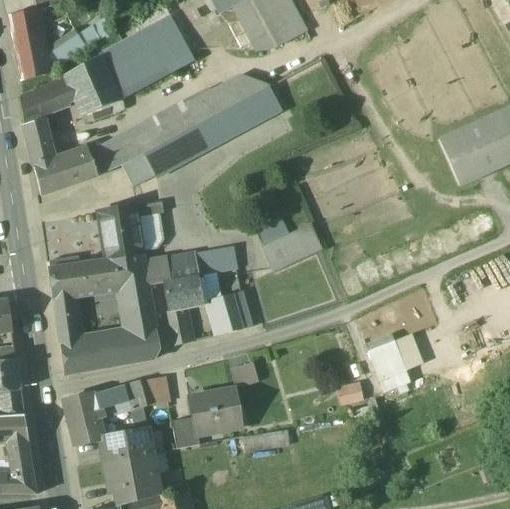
[(36,0),(38,8),(69,1),(69,0),(36,0)]
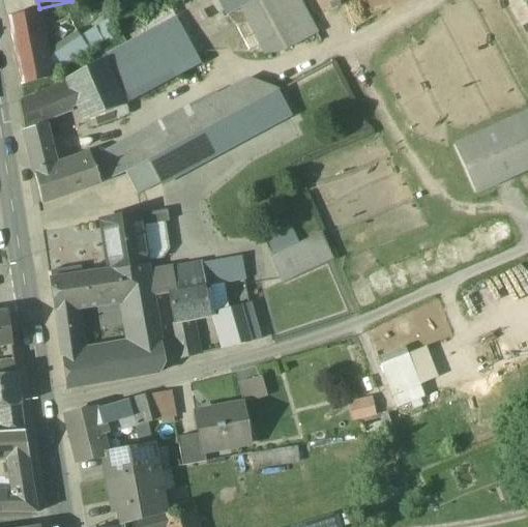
[(226,0),(232,10),(244,3),(267,49),(286,46),(316,29),(301,0),(226,0)]
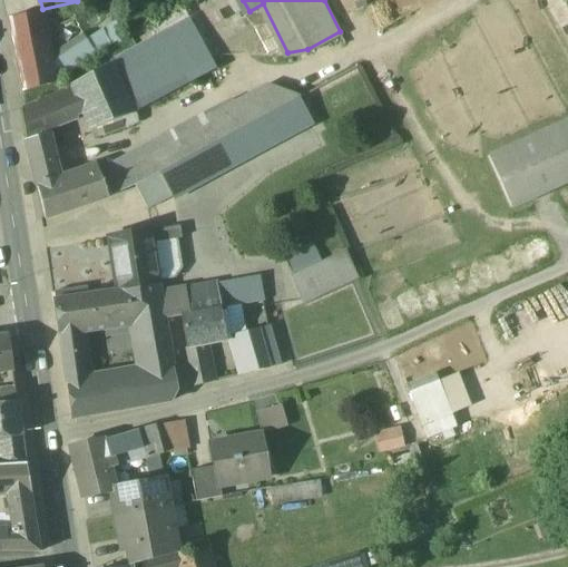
[(184,11),(155,29),(159,39),(193,21),(184,11)]
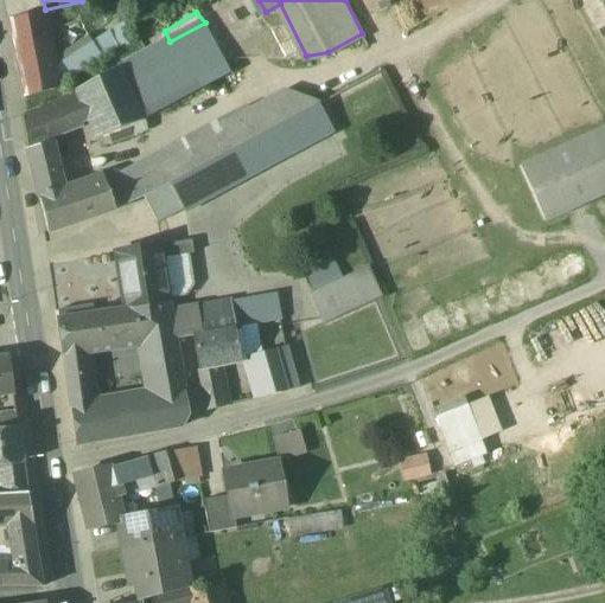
[(51,13),(11,21),(19,61),(17,61),(18,66),(20,66),(26,95),(65,82),(62,63),(55,33),(51,13)]
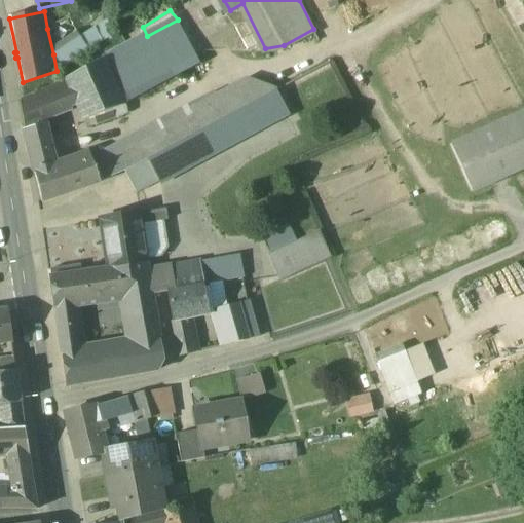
[(178,20),(106,59),(124,101),(126,106),(200,64),(178,20)]
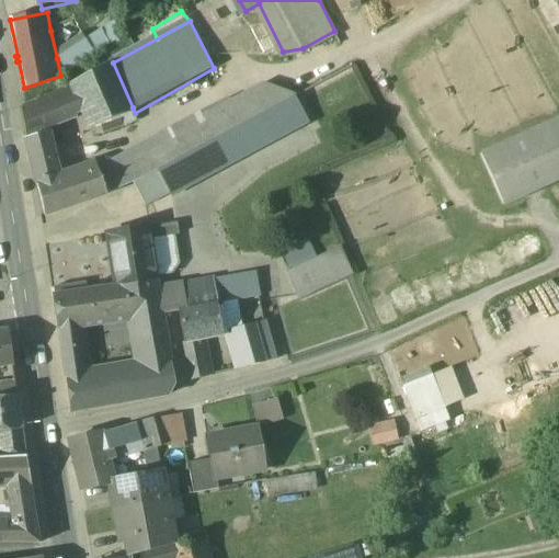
[(115,22),(57,58),(60,76),(113,43),(126,35),(115,22)]
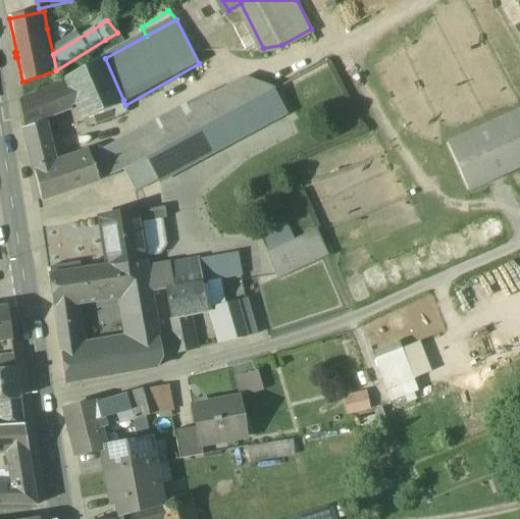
[(104,56),(66,75),(67,78),(80,101),(88,112),(103,107),(123,100),(105,58),(104,56)]
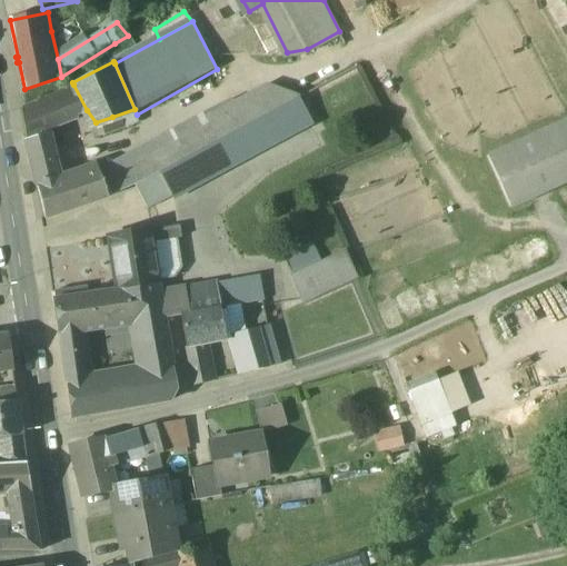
[(73,85),(22,107),(27,135),(45,127),(87,110),(73,85)]
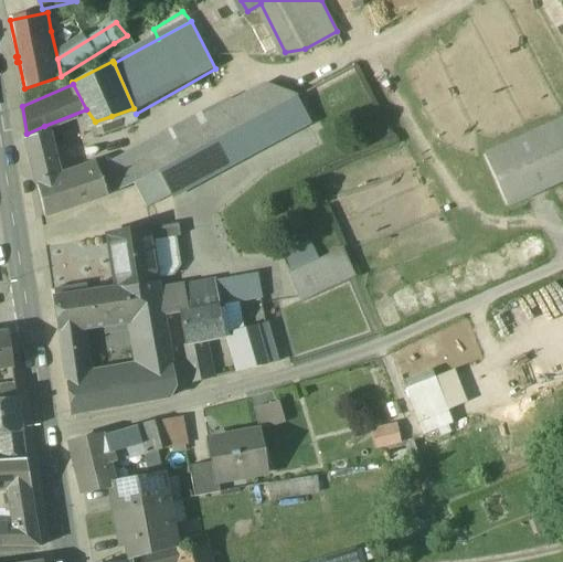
[(198,149),(297,95),(274,84),(136,158),(144,178),(161,168),(198,149)]
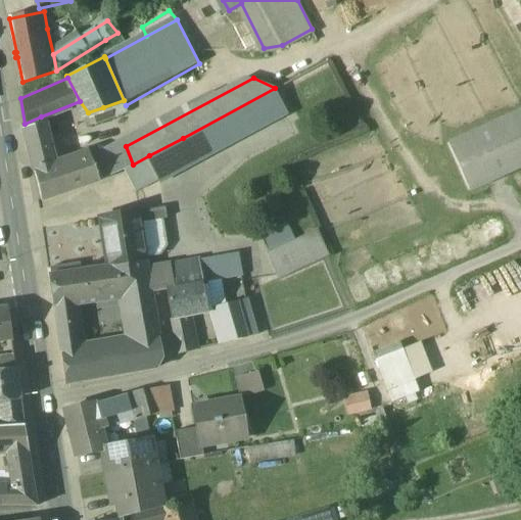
[(275,88),(183,138),(193,157),(194,159),(286,110),(287,112),(288,111),(275,88)]
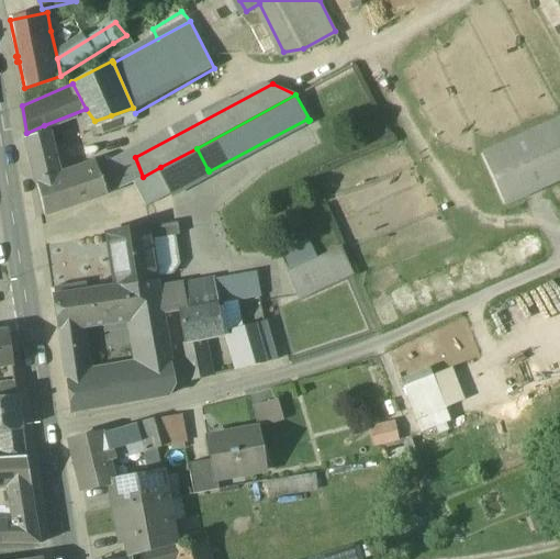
[(559,118),(483,153),(505,203),(559,178),(559,118)]
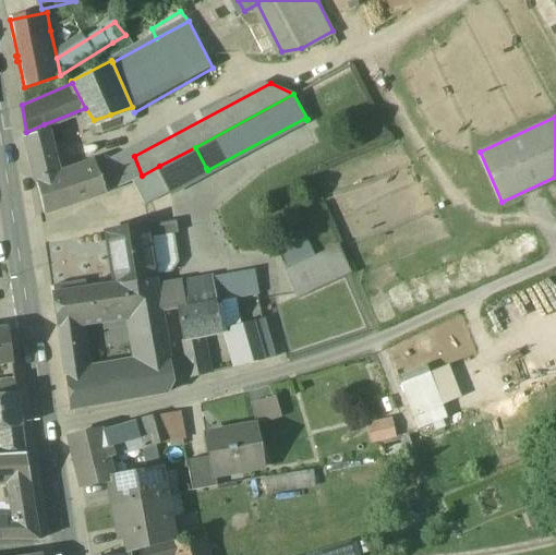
[(58,175),(44,124),(26,132),(38,181),(58,175)]
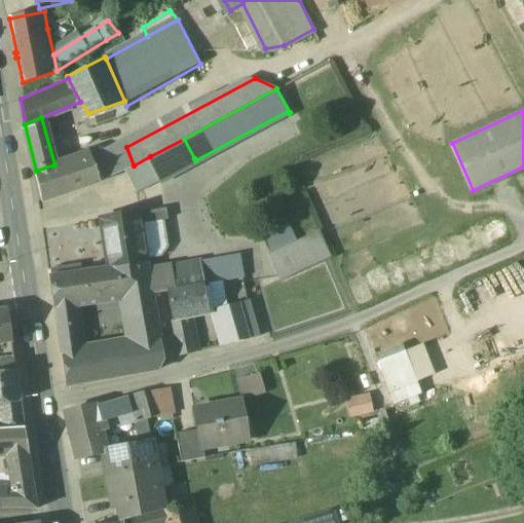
[(184,139),(150,156),(161,180),(162,182),(163,181),(161,179),(195,160),(194,158),(184,139)]
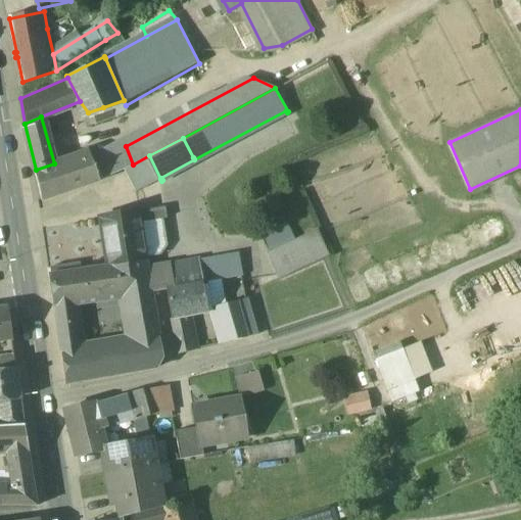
[(126,146),(92,154),(100,177),(126,168),(133,164),(126,146)]
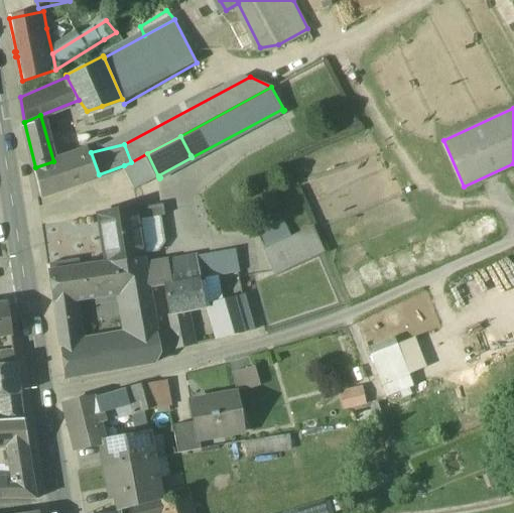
[(53,161),(35,167),(43,196),(99,174),(91,152),(90,149),(53,161)]
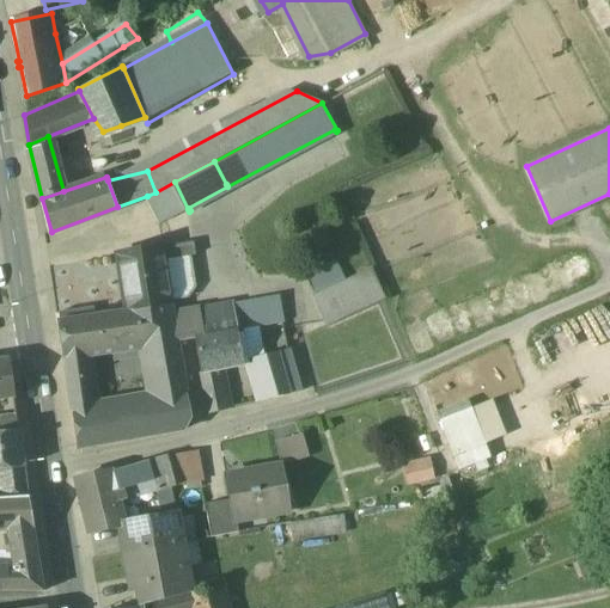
[(175,182),(156,192),(147,196),(160,222),(188,209),(175,182)]
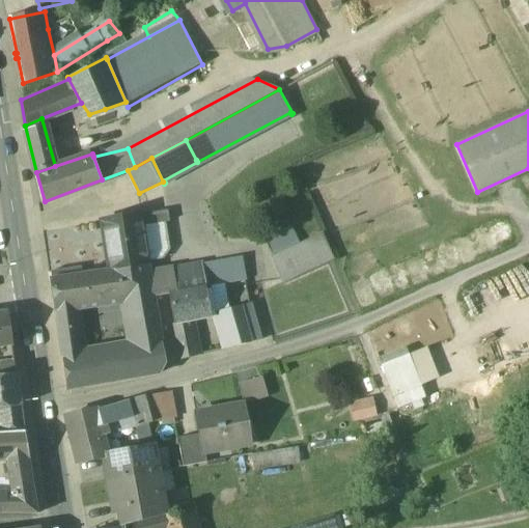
[(169,207),(141,213),(149,259),(163,256),(170,247),(165,220),(171,220),(169,207)]
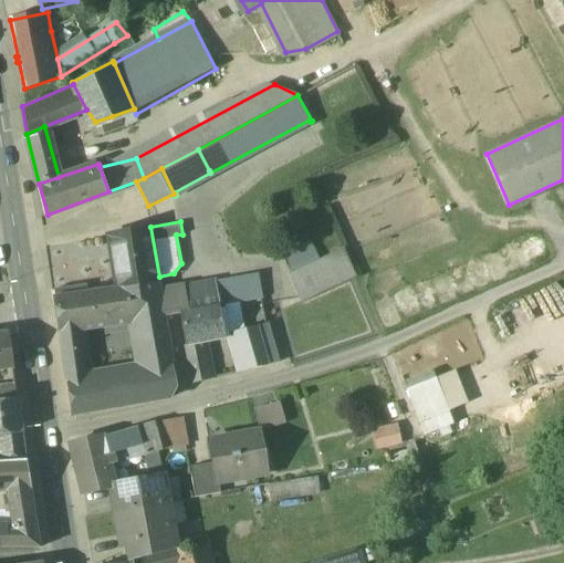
[(150,227),(110,232),(118,287),(131,284),(158,280),(158,281),(159,281),(159,277),(150,227)]
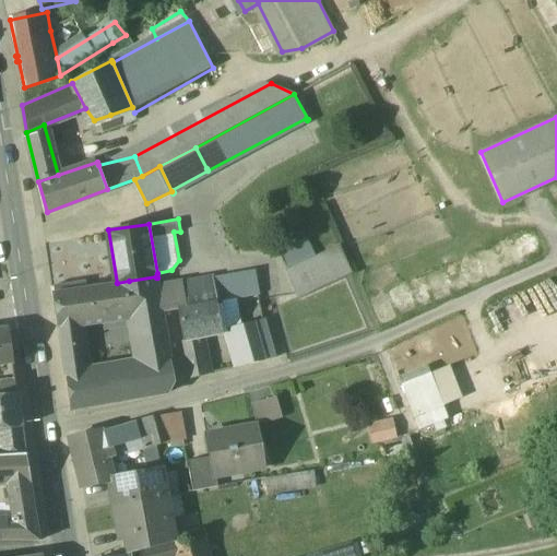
[(309,237),(281,250),(288,267),(317,255),(309,237)]
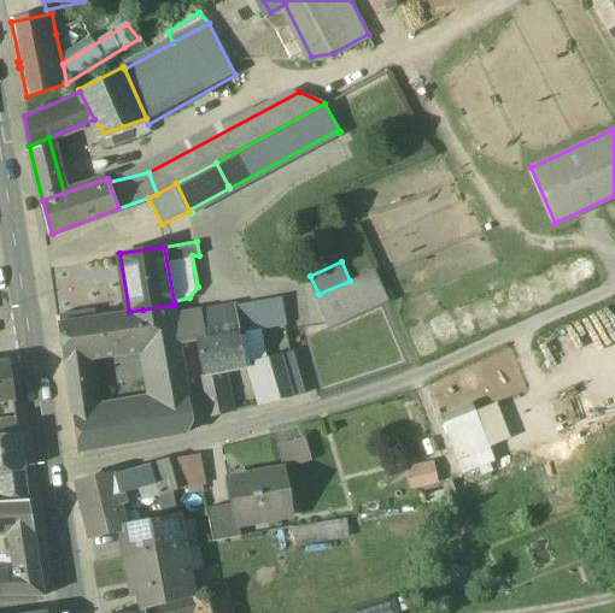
[(350,281),(318,294),(332,323),(387,298),(374,270),(350,281)]
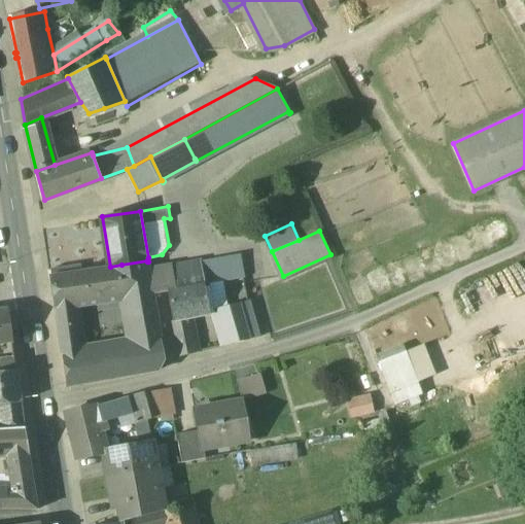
[(241,254),(201,262),(204,280),(205,279),(206,283),(245,276),(245,275),(241,254)]
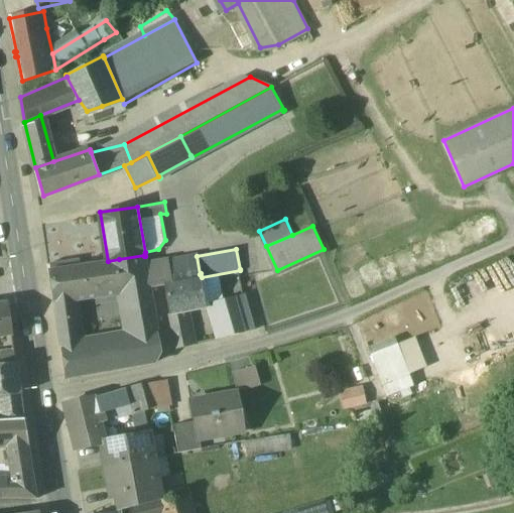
[(144,255),(119,259),(125,287),(135,335),(159,331),(144,256),(144,255)]
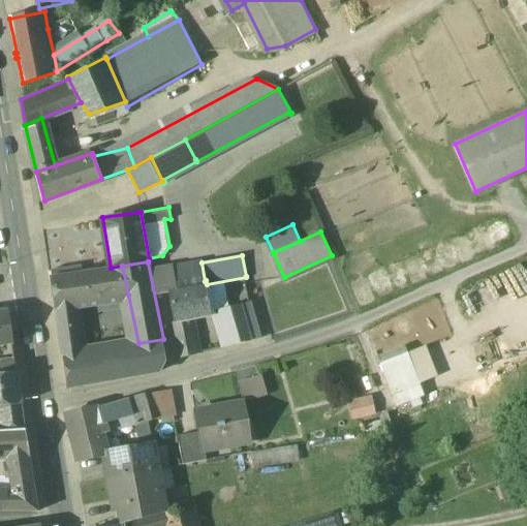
[(202,263),(172,268),(166,269),(169,286),(205,281),(202,263)]
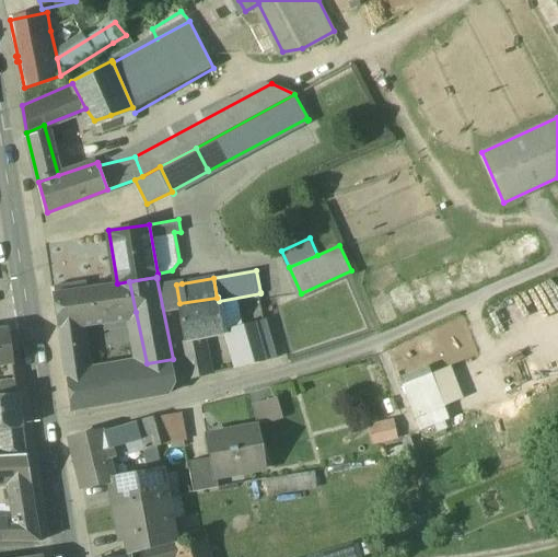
[(86,279),(56,285),(57,293),(89,288),(86,279)]
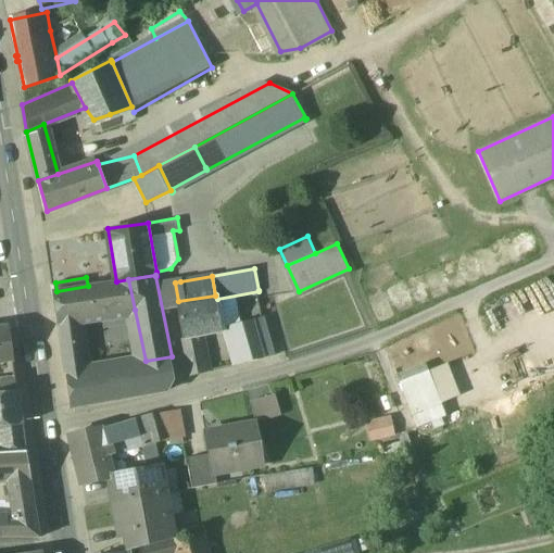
[(57,291),(55,291),(60,322),(79,318),(135,310),(128,279),(116,281),(88,286),(57,291)]
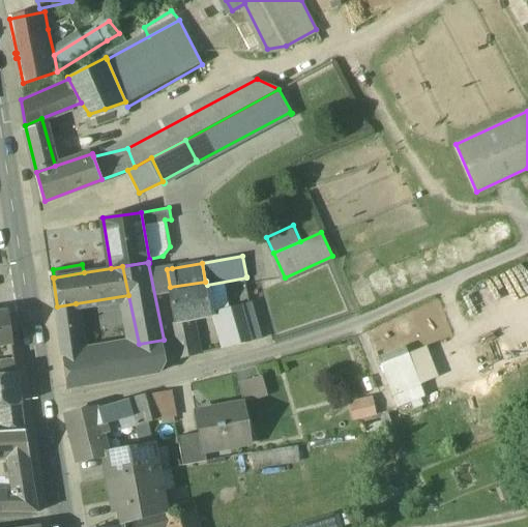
[(170,287),(170,288),(176,322),(191,319),(212,315),(207,285),(206,281),(205,282),(170,287)]
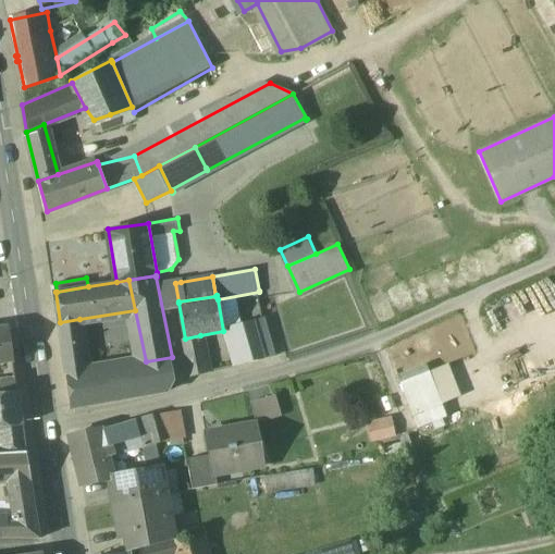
[(266,316),(253,319),(264,357),(276,355),(266,316)]
